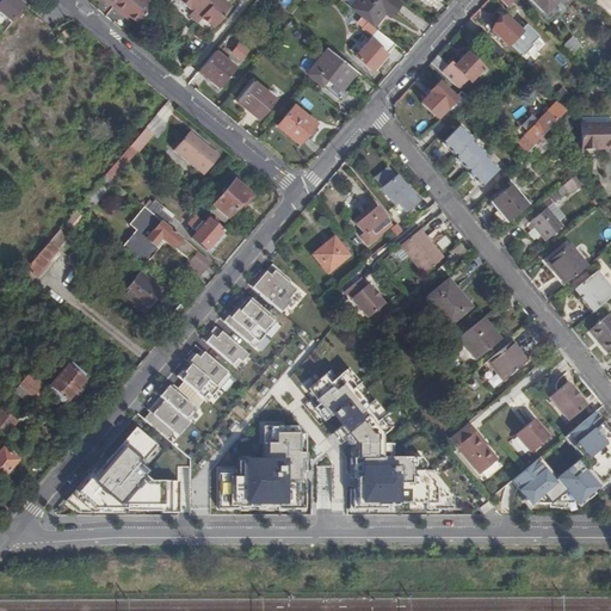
[(0,0),(0,13),(8,22),(0,31),(0,34),(2,35),(12,23),(11,22),(23,6),(16,0),(0,0)]
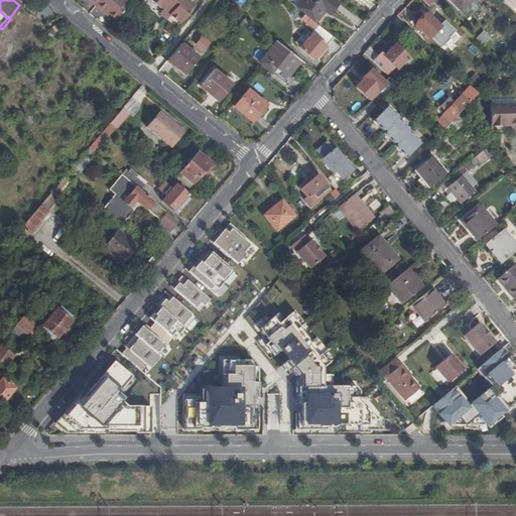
[(100,0),(96,6),(101,10),(104,12),(106,9),(111,13),(117,18),(130,2),(128,0),(100,0)]
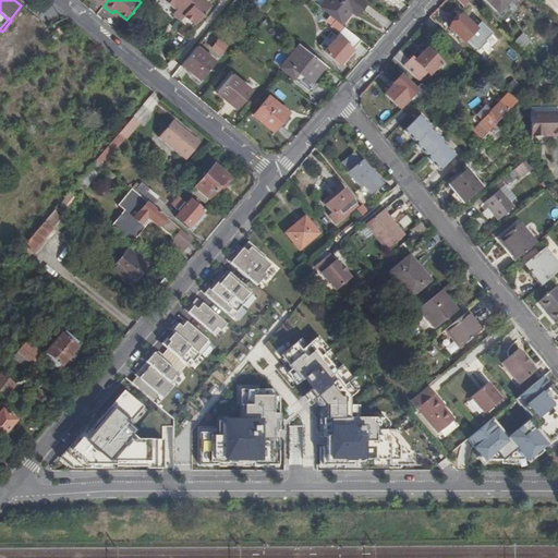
[(165,0),(174,7),(178,11),(180,9),(186,14),(185,15),(195,24),(211,5),(204,0),(165,0)]
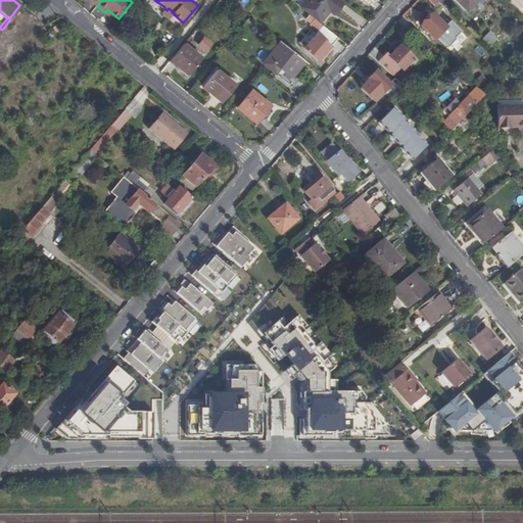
[(293,0),(293,1),(308,14),(320,24),(329,12),(333,16),(337,11),(344,3),(339,0),(293,0)]
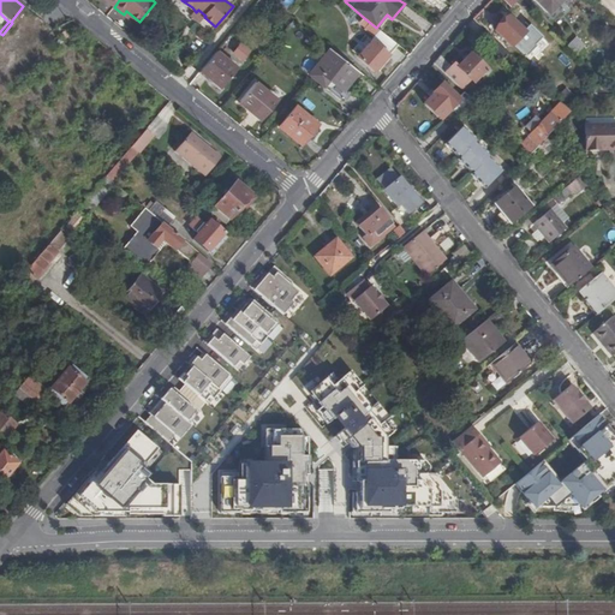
[(531,0),(548,16),(562,0),(531,0)]
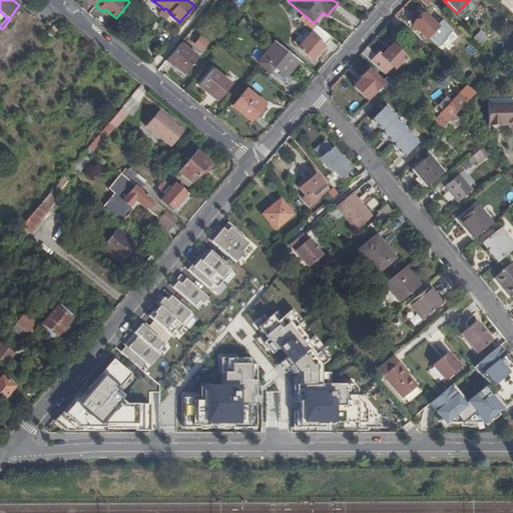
[(166,19),(170,14),(171,13),(165,8),(163,10),(160,14),(166,19)]
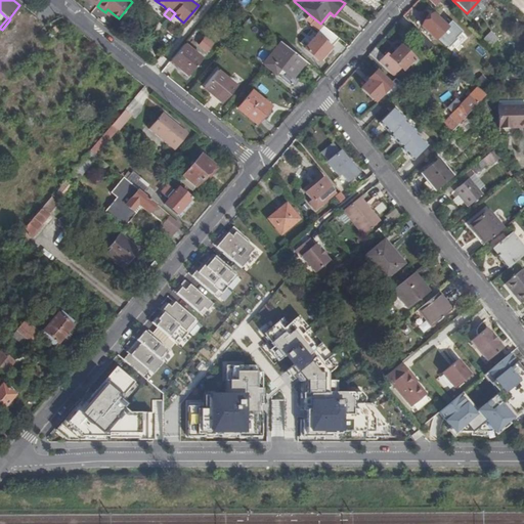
[(328,50),(338,38),(320,24),(309,14),(306,18),(311,24),(310,25),(318,32),(304,47),(318,60),(328,50)]
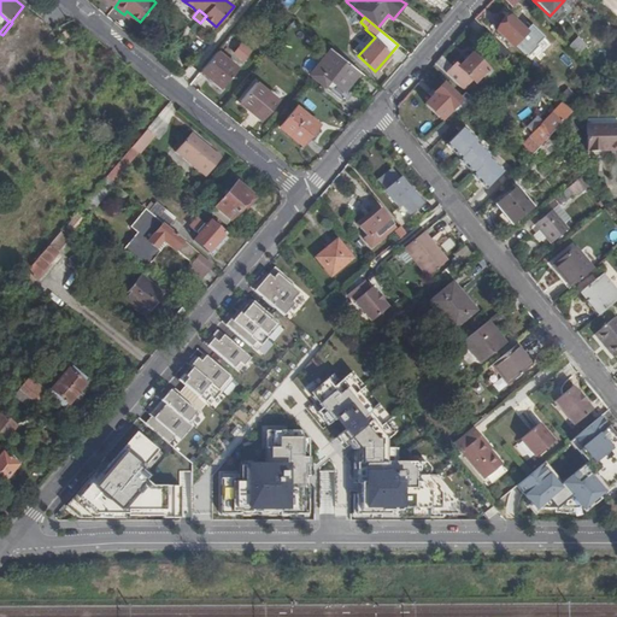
[(504,24),(497,31),(512,47),(518,41),(527,48),(534,41),(510,17),(504,24)]
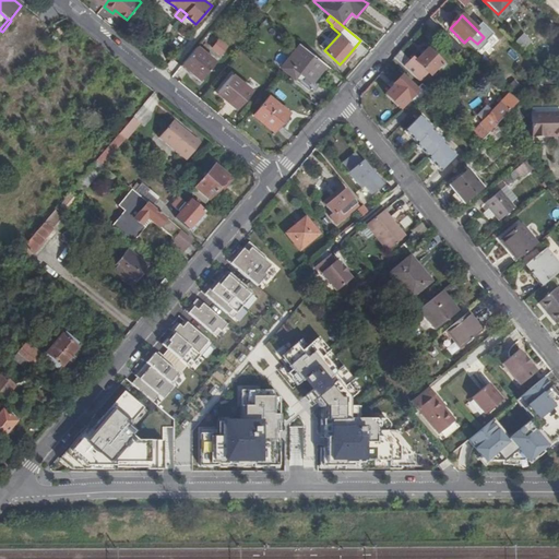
[(523,33),(514,42),(523,50),(532,42),(523,33)]
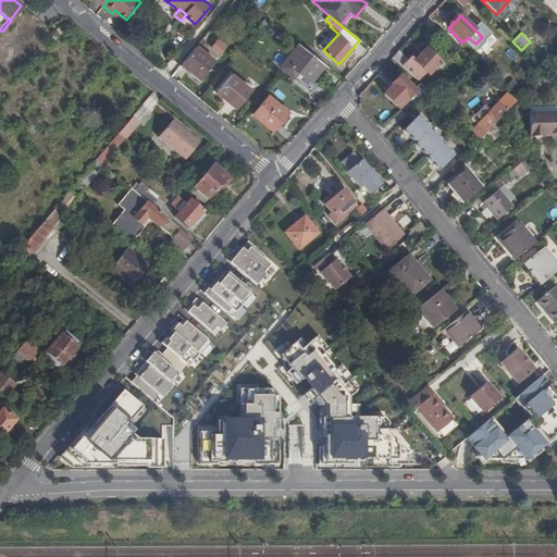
[(219,40),(214,37),(207,45),(211,48),(212,47),(220,53),(226,45),(219,39),(219,40)]
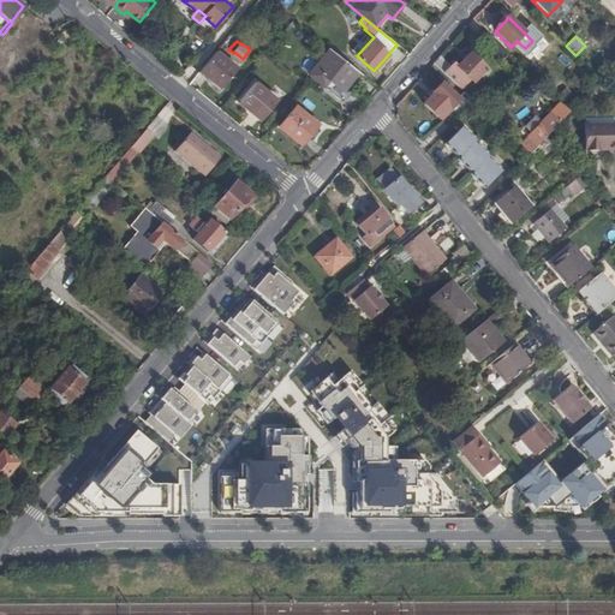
[(515,59),(525,48),(517,41),(511,47),(507,51),(515,59)]
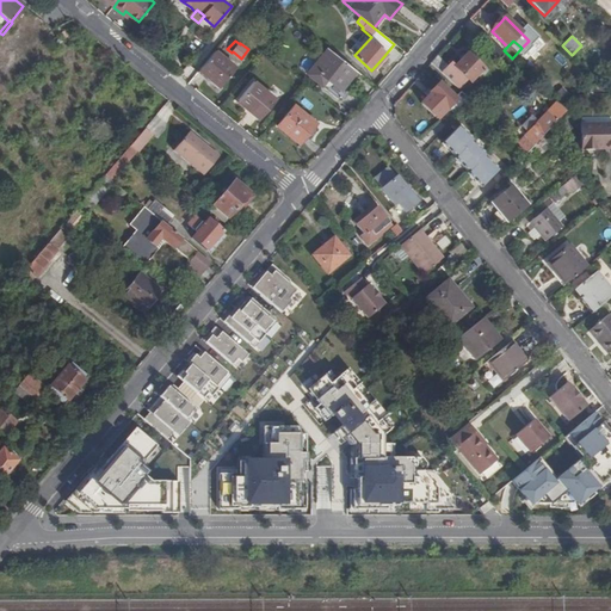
[(347,82),(356,72),(328,49),(308,73),(322,86),(327,80),(340,91),(347,82)]
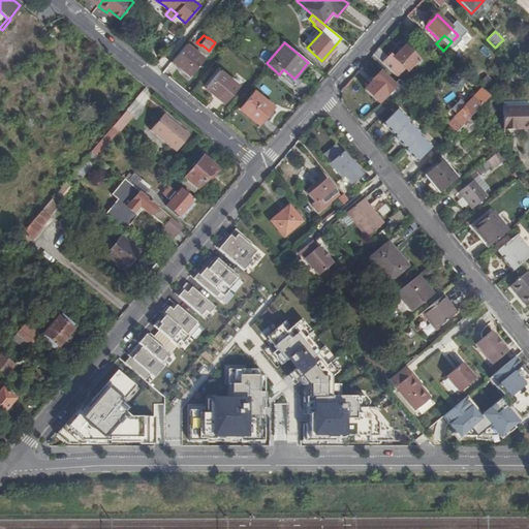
[(204,57),(186,43),(170,62),(180,69),(188,75),(204,57)]
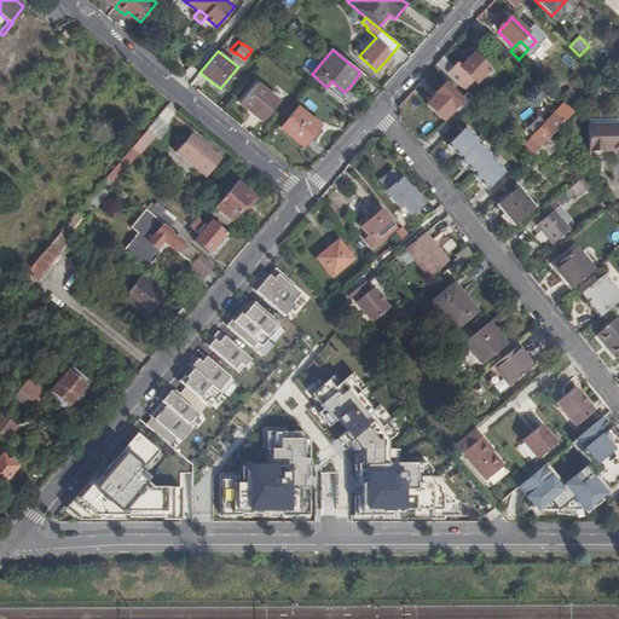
[(440,61),(437,65),(464,92),(473,82),(476,86),(490,71),(474,56),(461,69),(458,67),(455,69),(443,58),(440,61)]
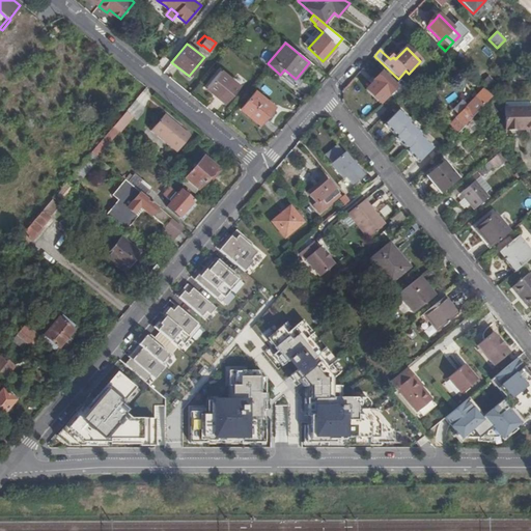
[(241,86),(221,71),(207,87),(216,93),(226,103),(241,86)]
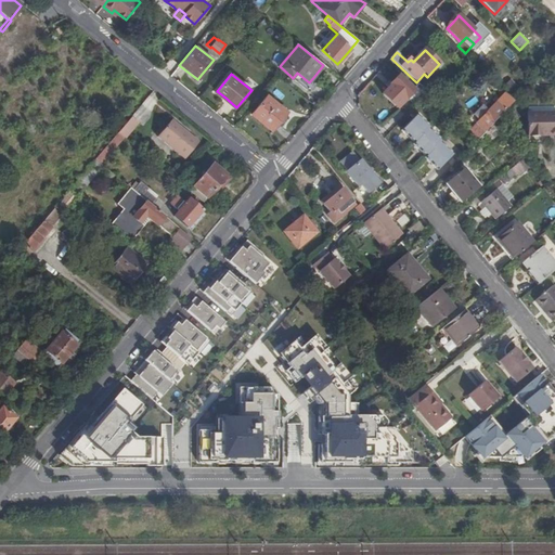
[(408,98),(413,91),(398,76),(395,81),(391,85),(392,86),(384,95),(398,108),(408,98)]
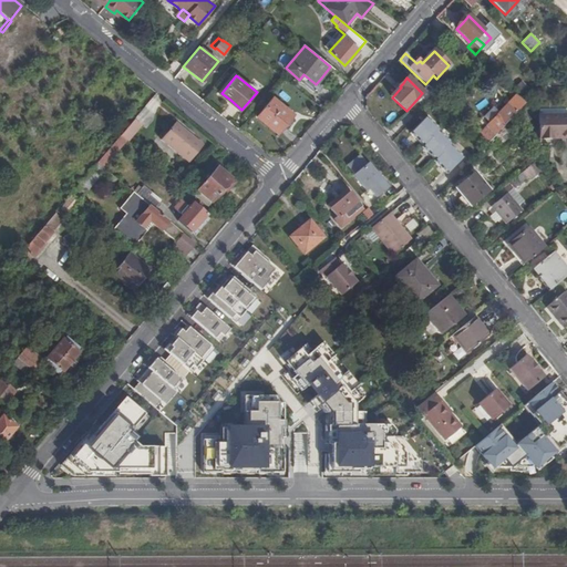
[(422,93),(416,100),(422,105),(428,98),(422,93)]
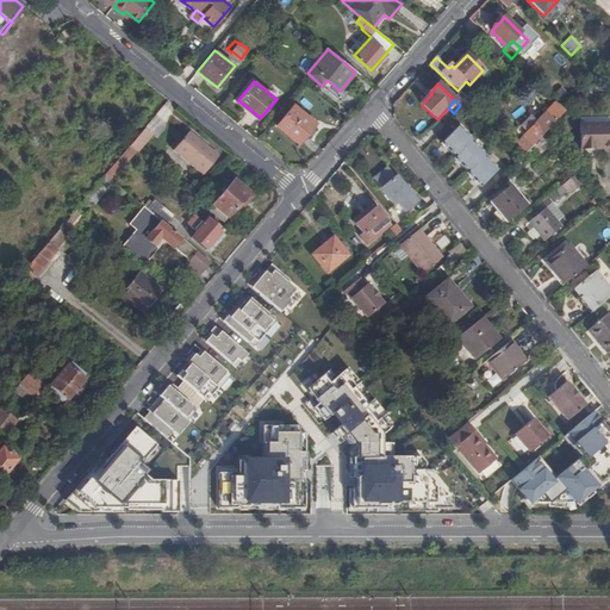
[(526,134),(523,136),(529,142),(534,147),(539,141),(543,136),(566,112),(556,103),(546,113),(545,113),(541,117),(526,132),(526,134)]
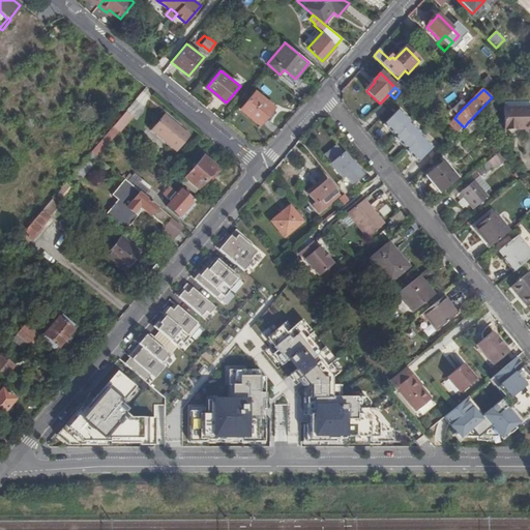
[(274,108),(256,91),(241,109),(260,124),(266,116),(274,108)]
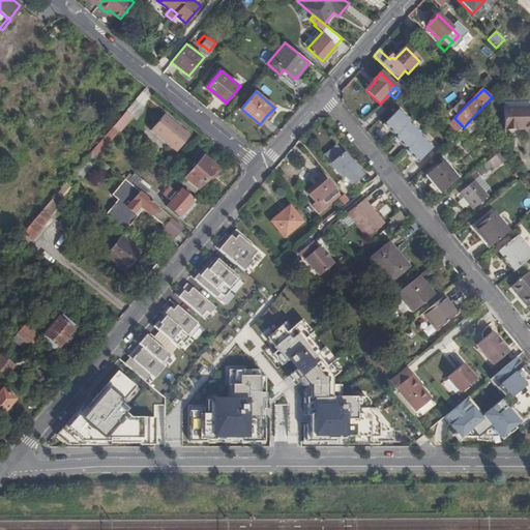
[(451,110),(455,114),(466,102),(462,98),(451,110)]
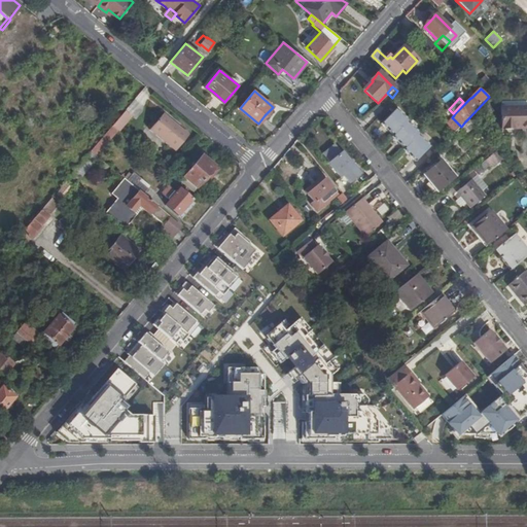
[(526,105),(504,104),(503,127),(526,127),(526,105)]
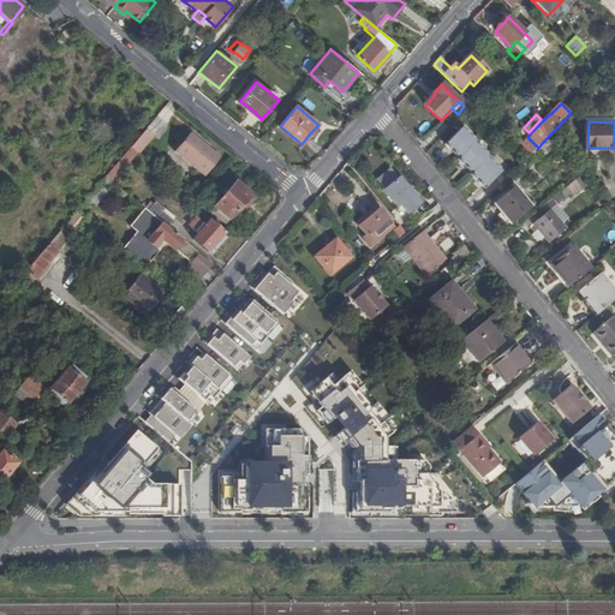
[(154,137),(145,129),(131,147),(137,153),(139,154),(154,137)]
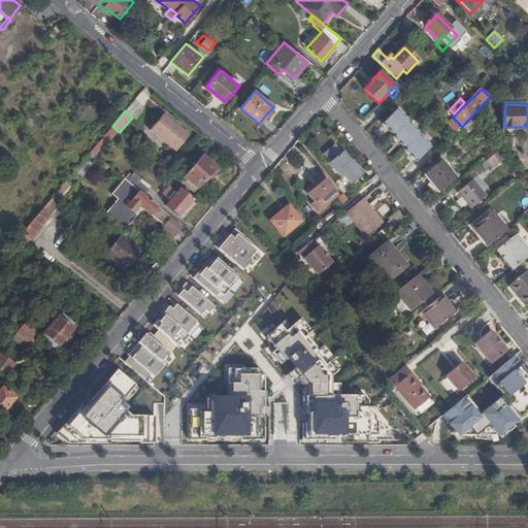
[(408,122),(396,110),(382,125),(387,129),(394,136),(407,123),(408,122)]
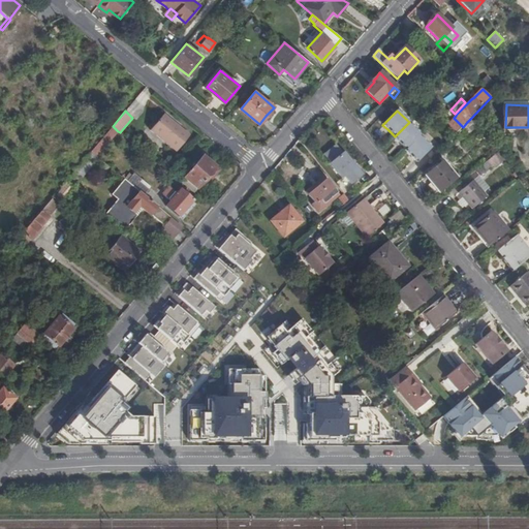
[(189,135),(163,114),(150,129),(176,151),(189,135)]
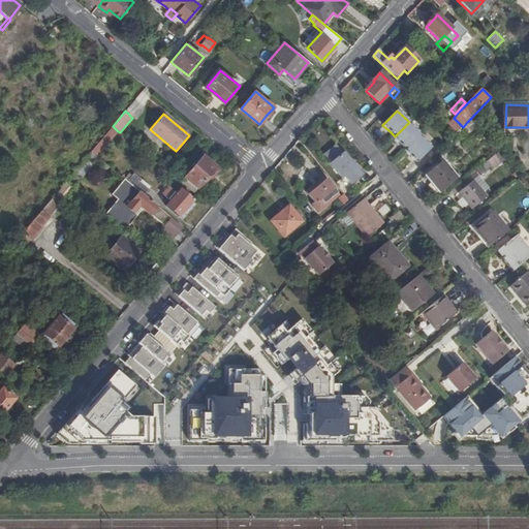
[(473,128),(467,122),(463,127),(455,135),(462,141),(473,128)]
